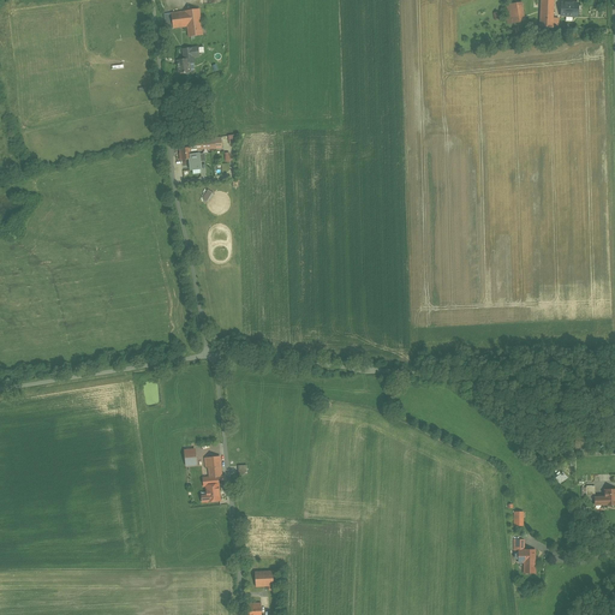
[(554,0),(541,0),(539,28),(553,28),(554,0)]
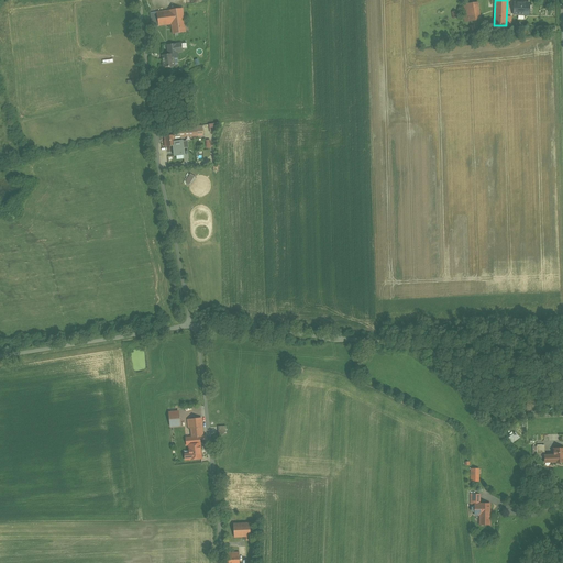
[(477,2),(462,4),(465,22),(481,20),(477,2)]
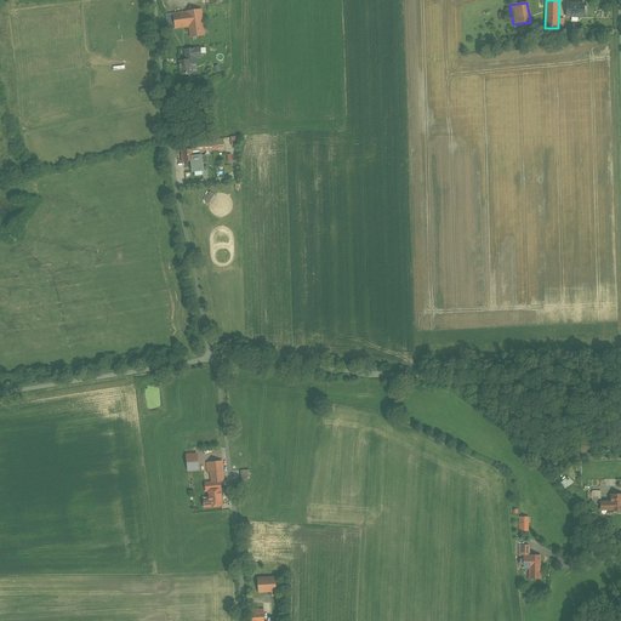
[(585,4),(567,3),(567,16),(584,17),(585,4)]
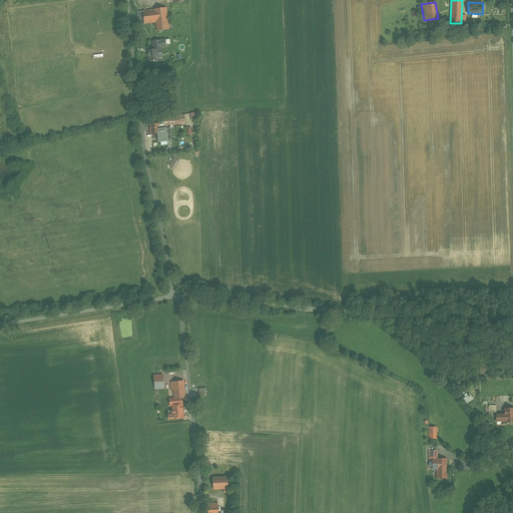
[(166,7),(154,9),(137,12),(138,25),(156,22),(157,31),(169,29),(166,7)]
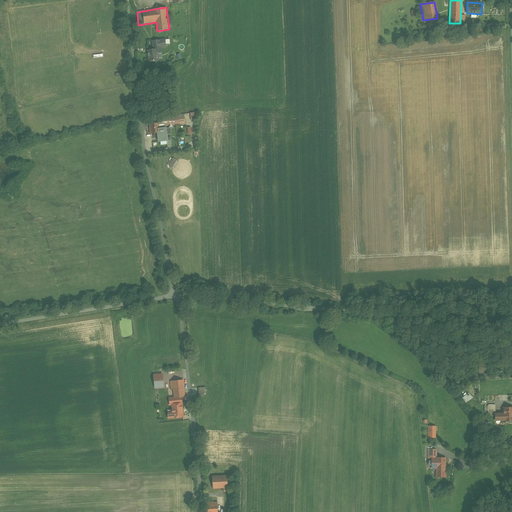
[(160,40),(152,41),(154,50),(149,50),(149,53),(148,53),(149,61),(153,60),(153,61),(154,61),(159,60),(158,52),(161,52),(160,40)]
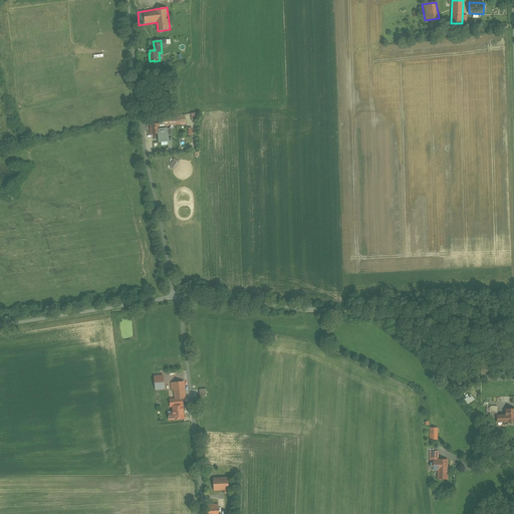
[(159,123),(151,124),(152,134),(159,133),(160,133),(160,130),(159,123)]
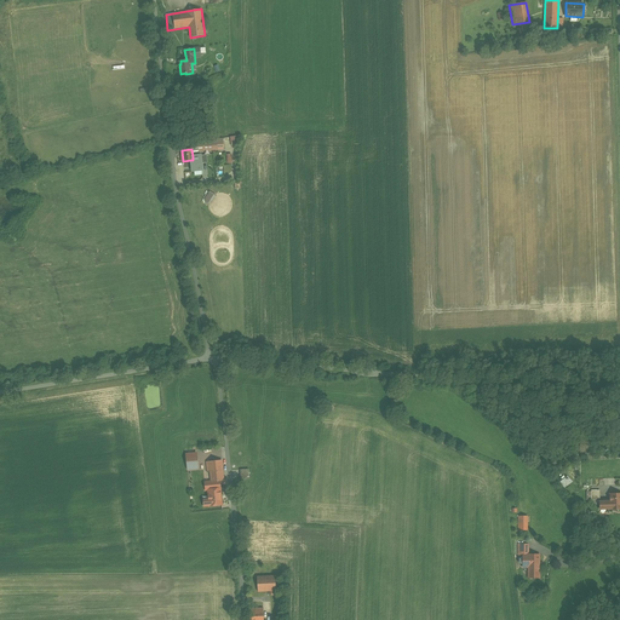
[(201,155),(193,156),(193,160),(191,160),(193,171),(202,170),(201,155)]
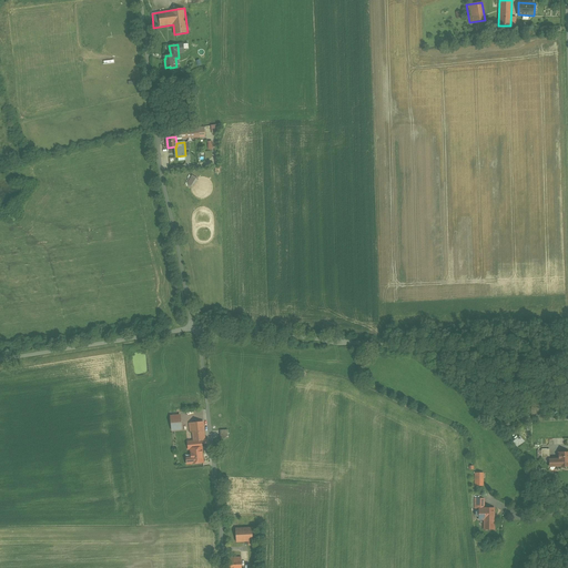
[(189,173),(184,181),(192,185),(196,176),(189,173)]
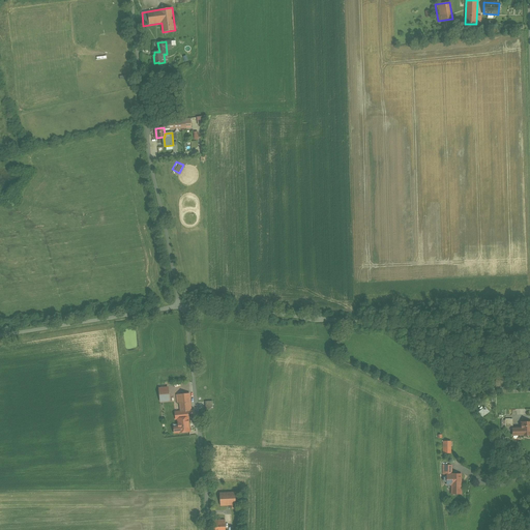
[(189,393),(176,394),(177,403),(180,403),(180,412),(187,411),(190,411),(189,393)]
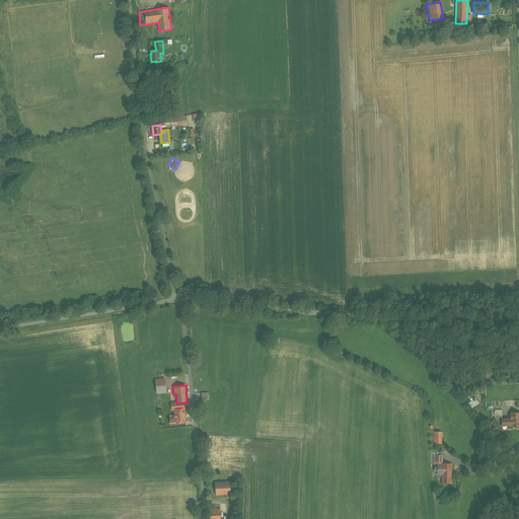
[(473,409),(480,403),(476,397),(469,403),(473,409)]
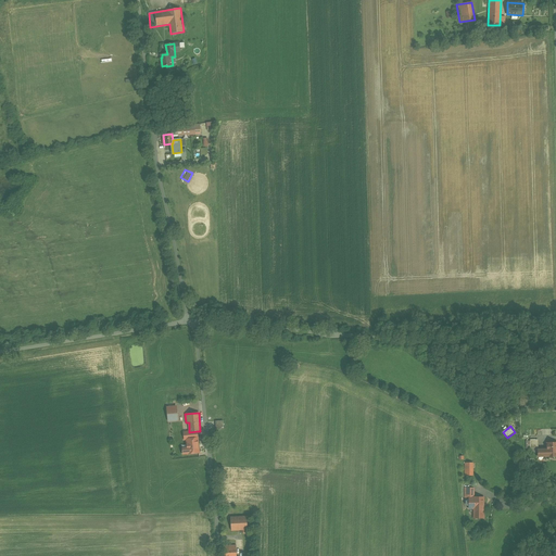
[(197,431),(189,432),(190,439),(187,439),(187,449),(182,449),(184,454),(188,454),(199,453),(198,438),(197,438),(197,431)]
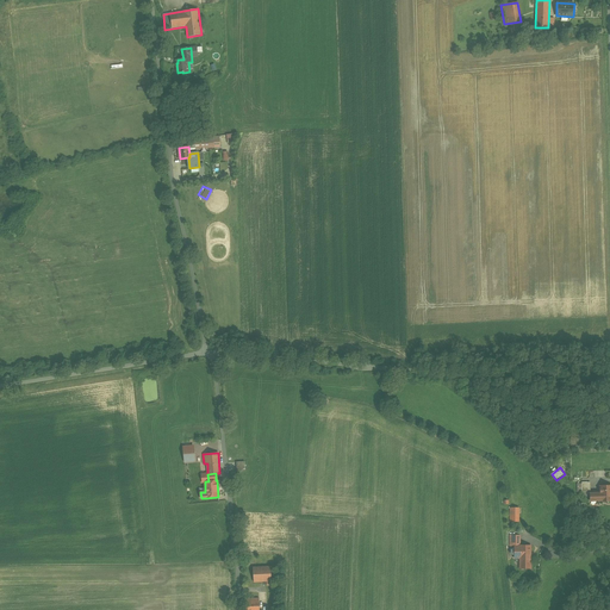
[(609,485),(599,486),(601,486),(601,493),(590,493),(590,500),(601,500),(609,500),(609,485)]
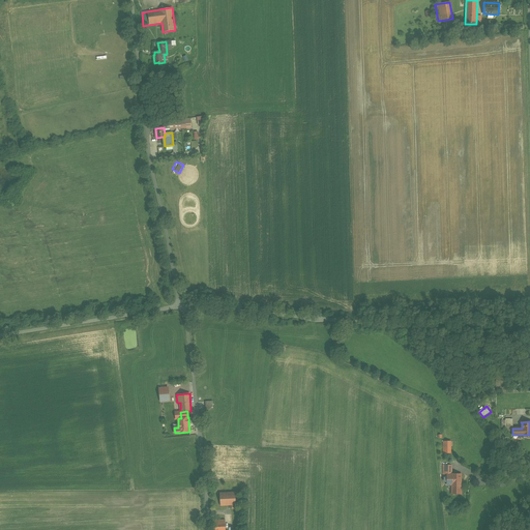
[(443,441),(443,453),(452,453),(452,441),(443,441)]
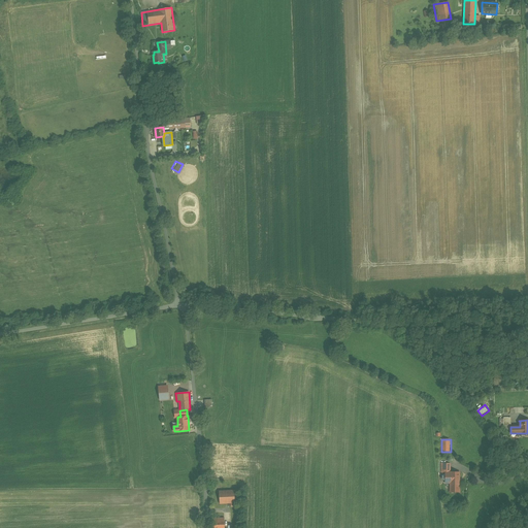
[(450,463),(441,463),(441,472),(446,472),(450,472),(450,463)]
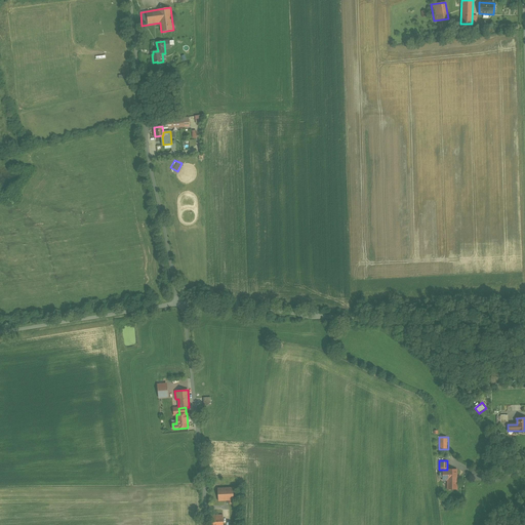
[(447,470),(443,470),(443,480),(447,480),(447,489),(456,489),(456,470),(447,470)]
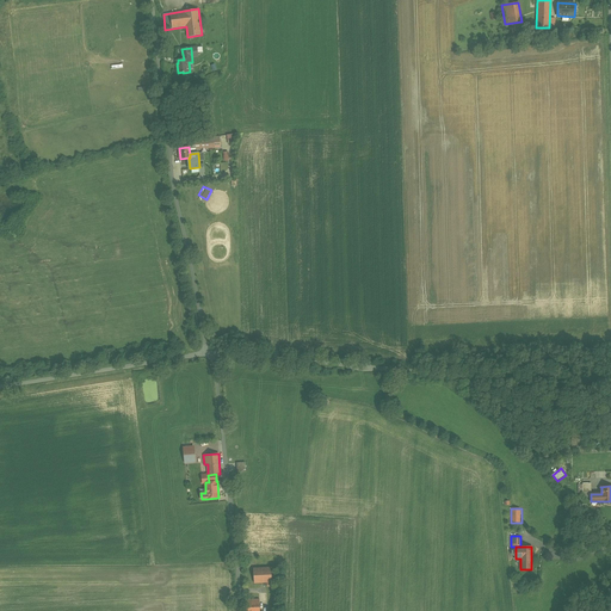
[(271,568),(253,568),(254,584),(267,582),(272,582),(271,568)]
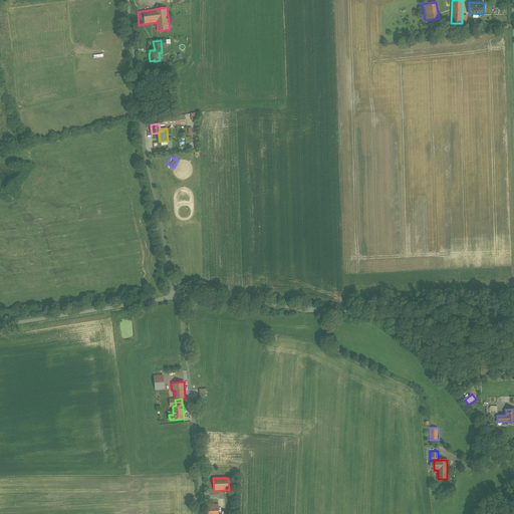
[(218,513),(218,504),(207,504),(207,513),(218,513)]
